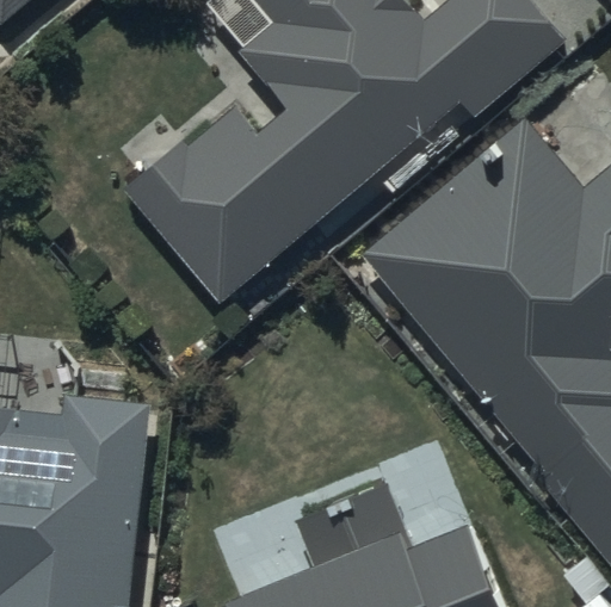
[(0,0),(0,24),(1,26),(31,0),(0,0)]
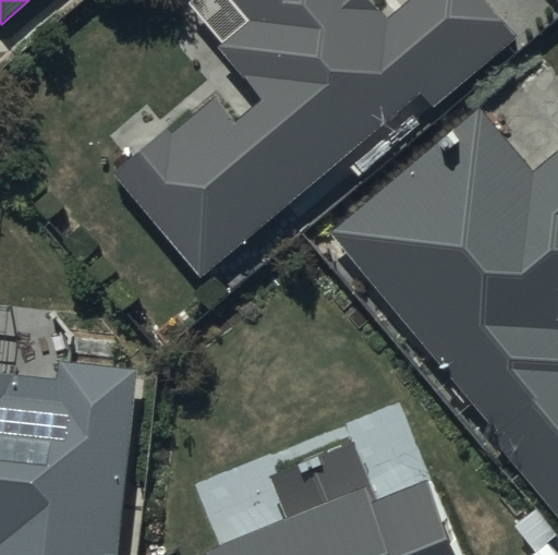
[(168,128),(114,173),(205,278),(422,91),(435,106),(516,36),(484,0),(407,0),(384,20),(366,0),(231,0),(249,20),(217,47),(261,98),(238,118),(218,95),(173,134),(168,128)]
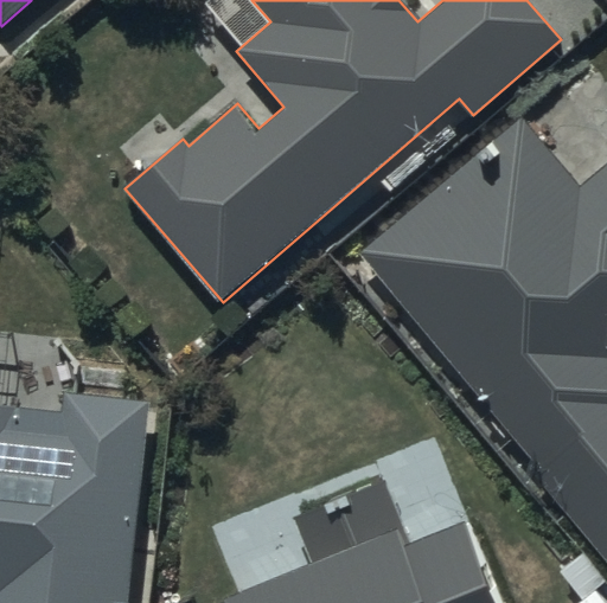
[(363,256),(528,456),(523,461),(590,544),(556,573),(580,602),(587,602),(606,584),(606,172),(583,193),(521,120),(363,256)]
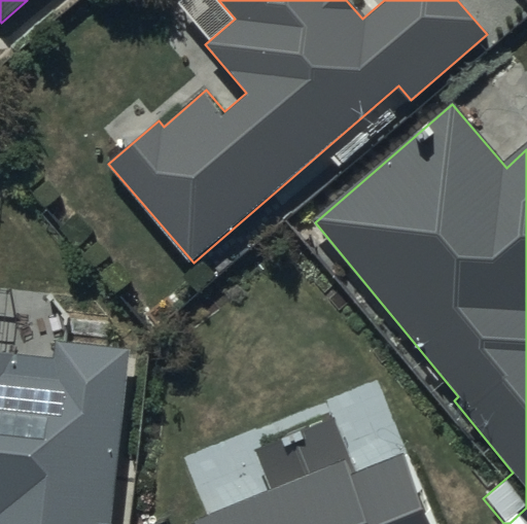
[(104,523),(121,349),(55,343),(54,358),(0,352),(0,523),(104,523)]
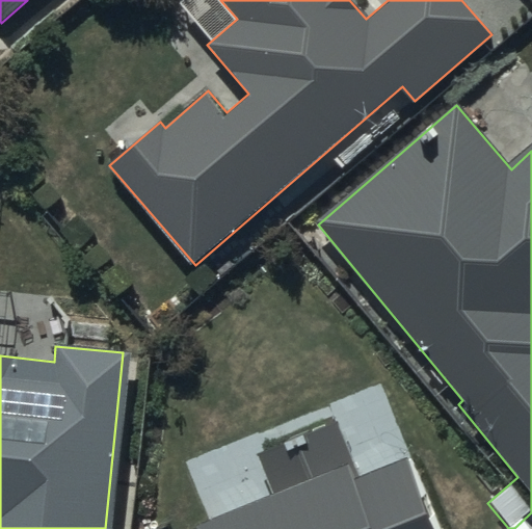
[(273,492),(198,523),(201,528),(441,528),(409,455),(358,477),(331,414),(255,447),(273,492)]
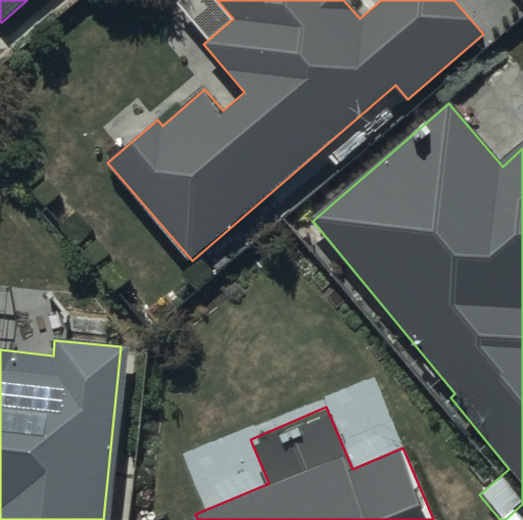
All buildings are outlined.
